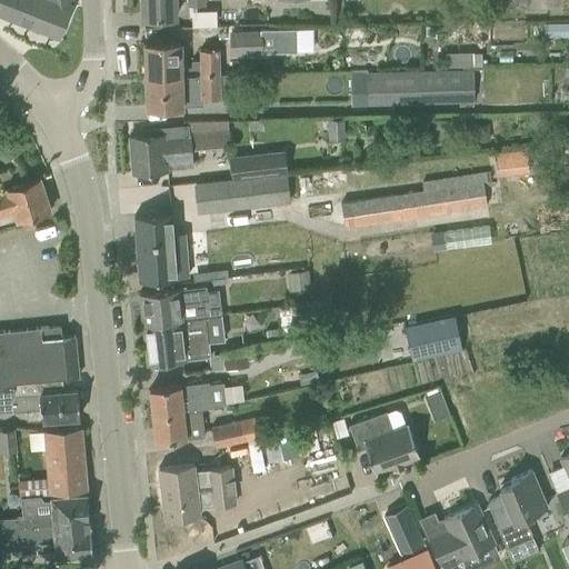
[(0,0),(0,12),(60,37),(73,3),(72,0),(0,0)]
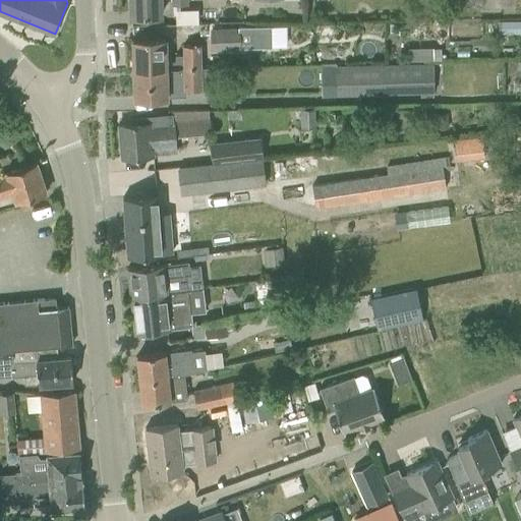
[(188,4),(188,0),(131,0),(132,15),(159,14),(158,0),(171,0),(172,5),(188,4)]
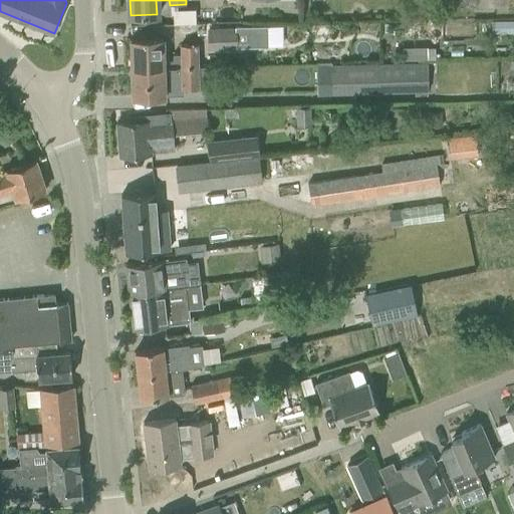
[(513,22),(492,22),(492,33),(513,33),(513,22)]
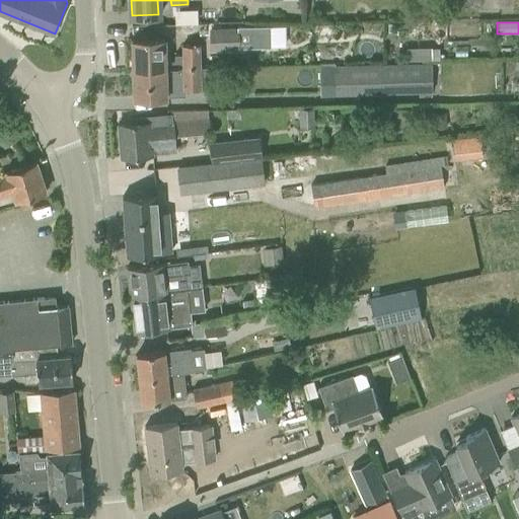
[(239,50),(239,27),(210,28),(210,51),(239,50)]
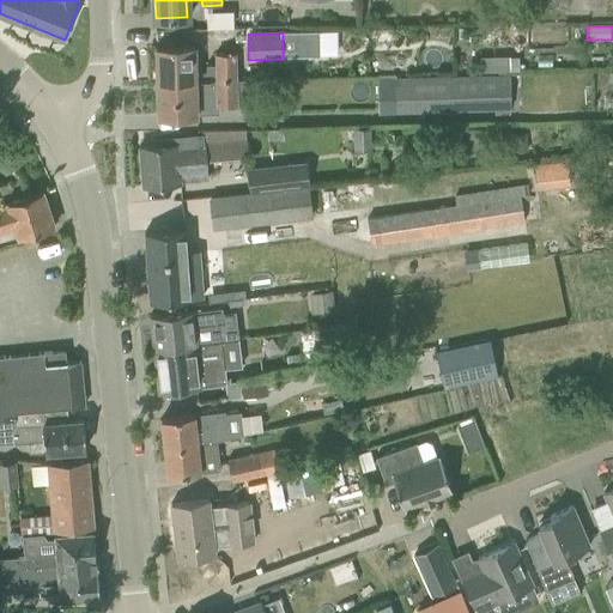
[(198,72),(198,44),(156,46),(157,80),(237,79),(237,78),(247,78),(246,53),(237,53),(219,53),(219,65),(207,66),(207,72),(198,72)]
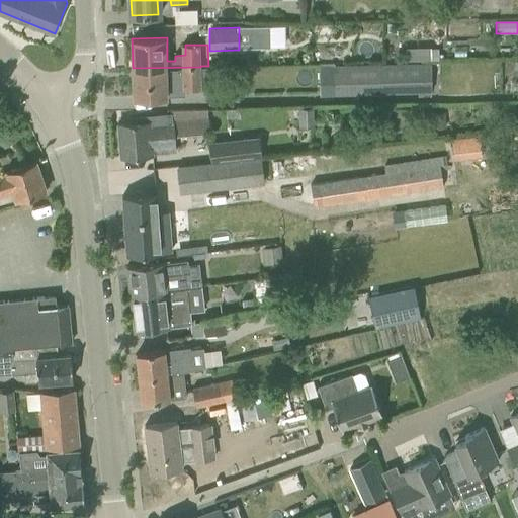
[(418,62),(417,50),(406,50),(407,62),(418,62)]
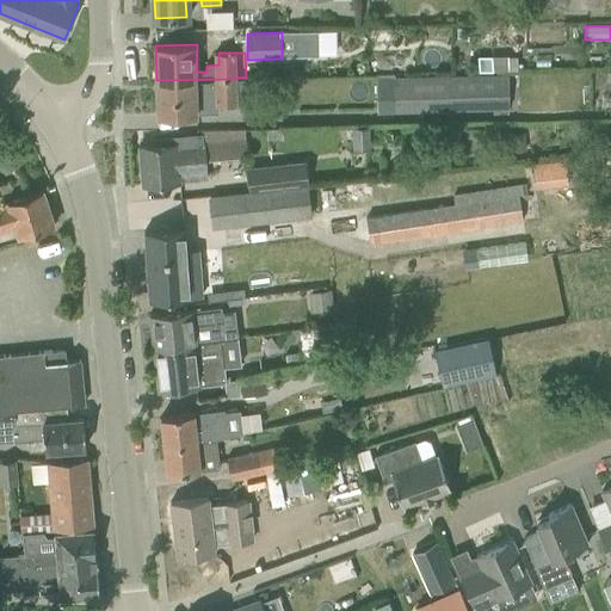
[(396,78),(396,111),(510,110),(510,75),(500,75),(396,78)]
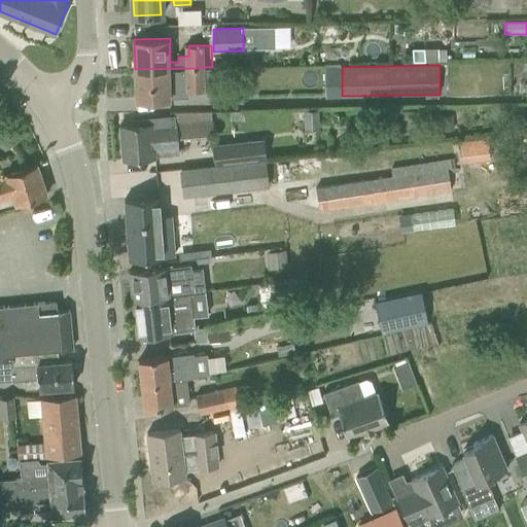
[(205,91),(204,68),(135,69),(136,98),(171,98),(171,97),(188,97),(188,91),(205,91)]
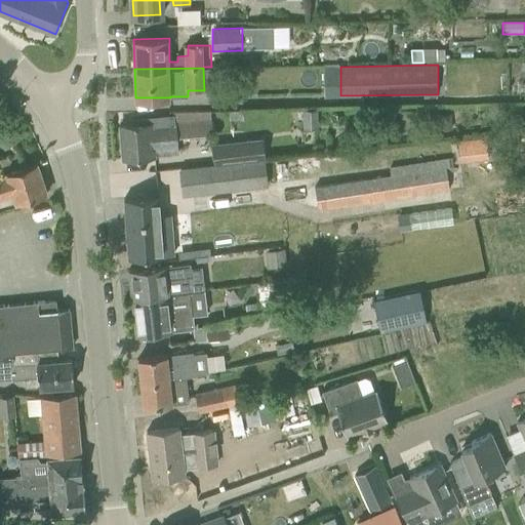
[(230,109),(230,120),(243,119),(243,109),(230,109)]
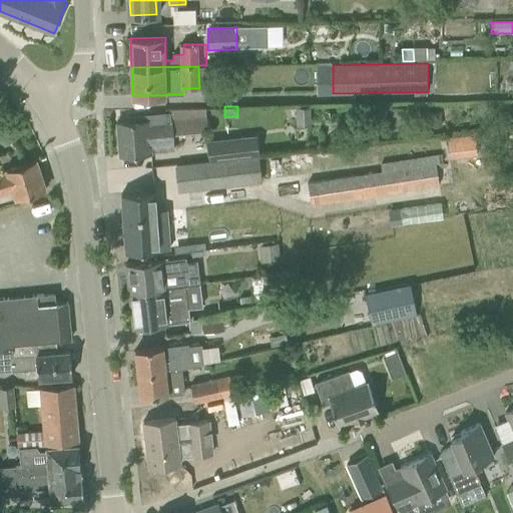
[(175,150),(171,116),(117,122),(119,154),(152,150),(152,152),(175,150)]
